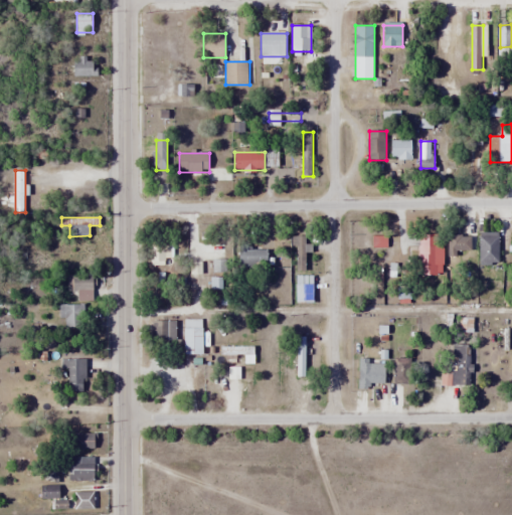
[(480,265),(499,265),(499,232),(480,232),(480,265)]
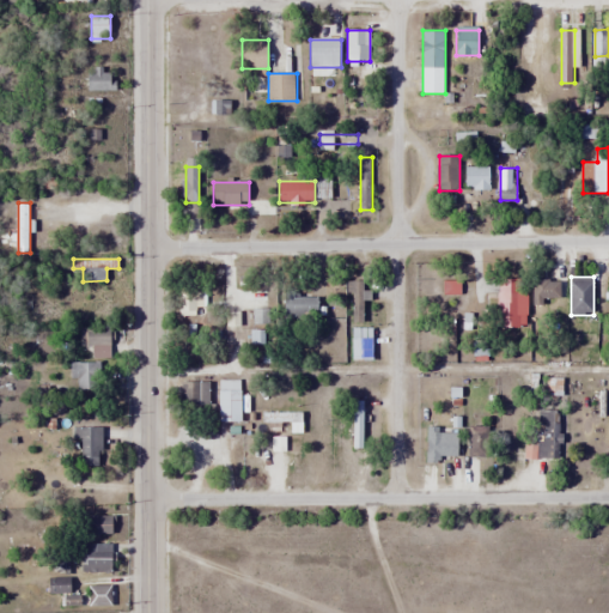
[(499,327),(528,327),(528,278),(499,278),(499,327)]
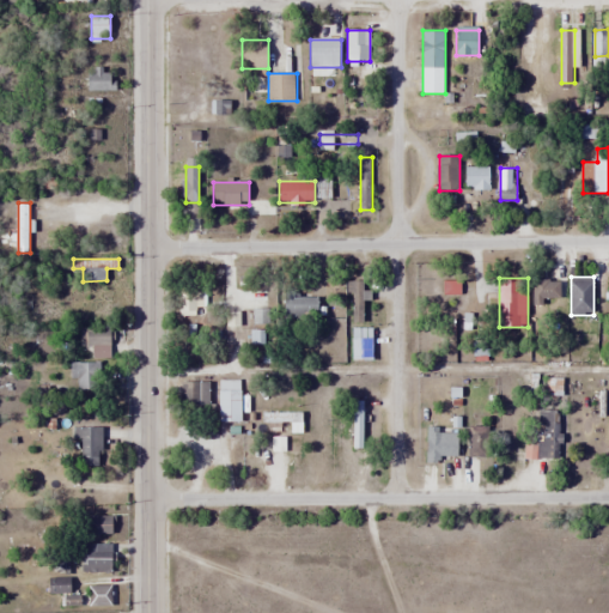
[(534,301),(561,301),(561,280),(534,280),(534,301)]
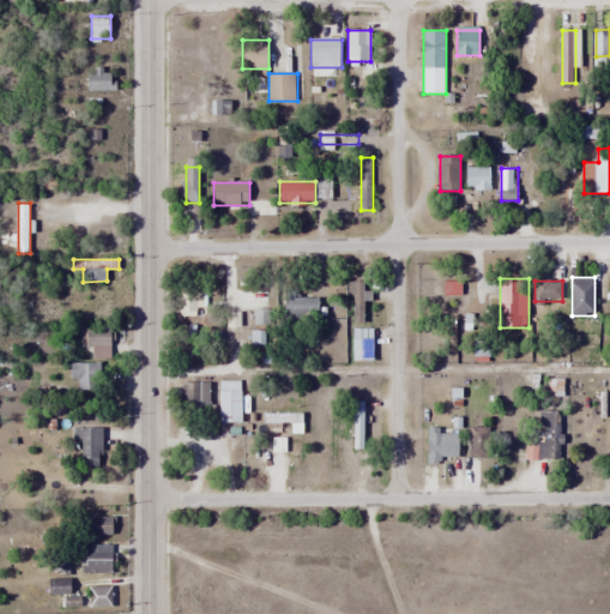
[(367,282),(350,282),(350,324),(367,324),(367,282)]
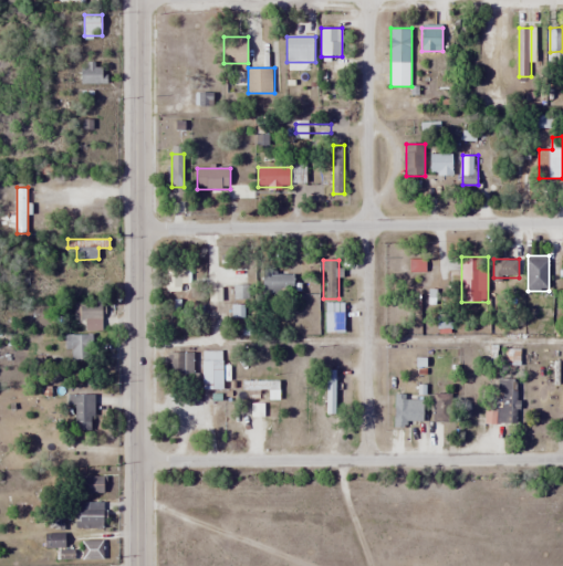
[(188,269),(166,269),(166,289),(188,289),(188,269)]
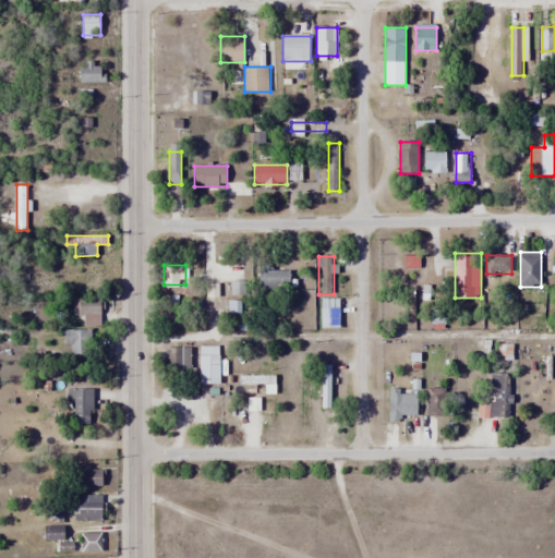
[(290,269),(260,269),(260,290),(290,290),(290,269)]
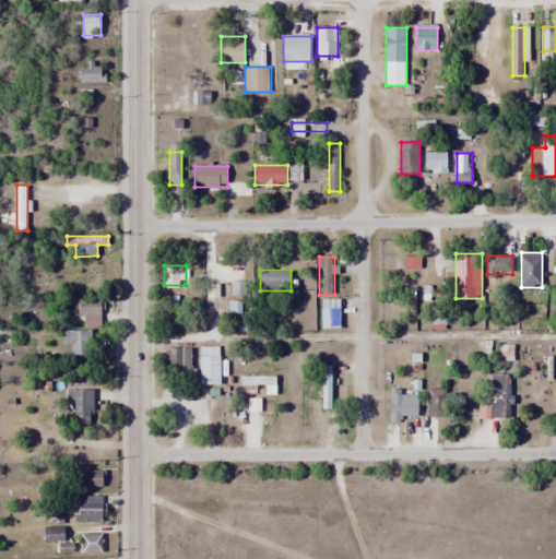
[(321,329),(341,329),(341,298),(321,298),(321,329)]
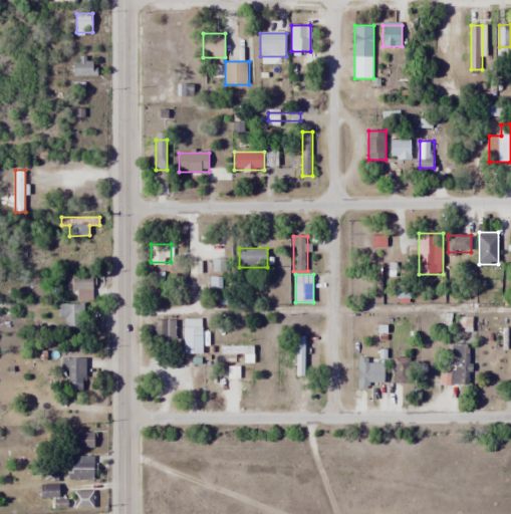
[(92,275),(72,275),(72,289),(92,289),(92,275)]
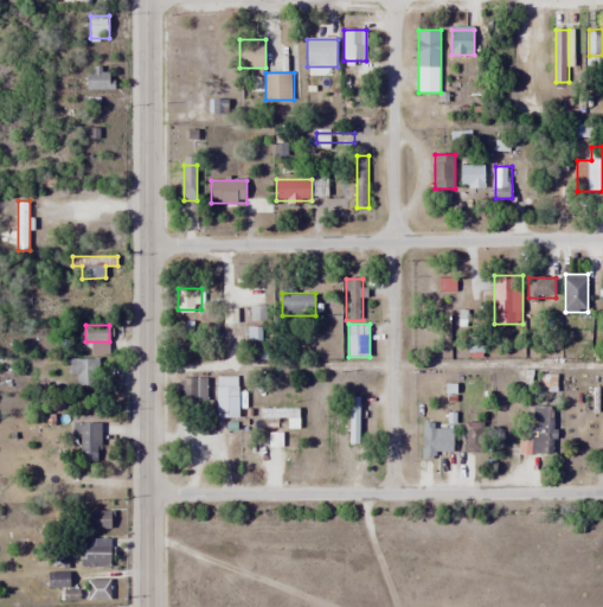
[(71,359),(71,375),(77,375),(77,388),(100,388),(100,359),(71,359)]
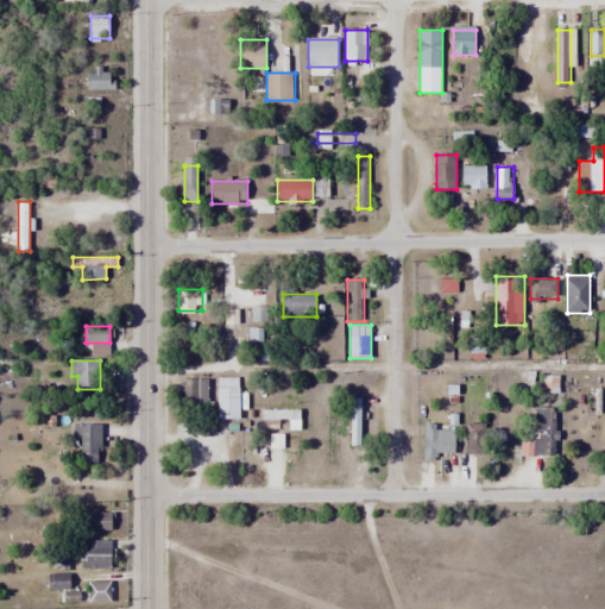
[(240,420),(240,377),(218,377),(218,420),(240,420)]
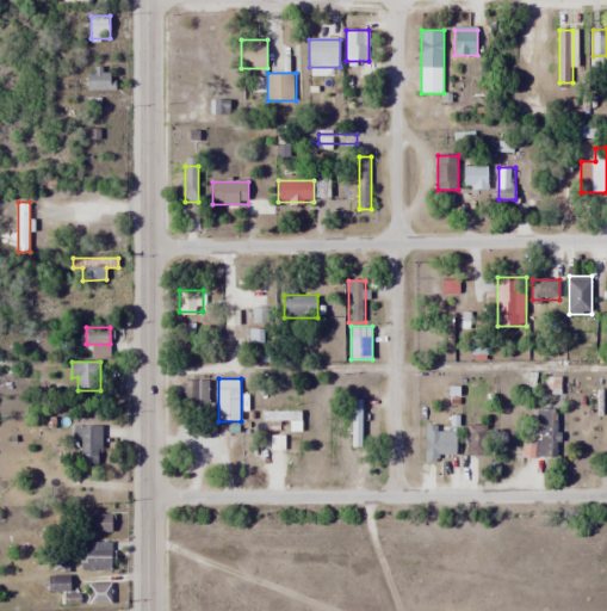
[(211,380),(181,380),(181,406),(211,406),(211,380)]
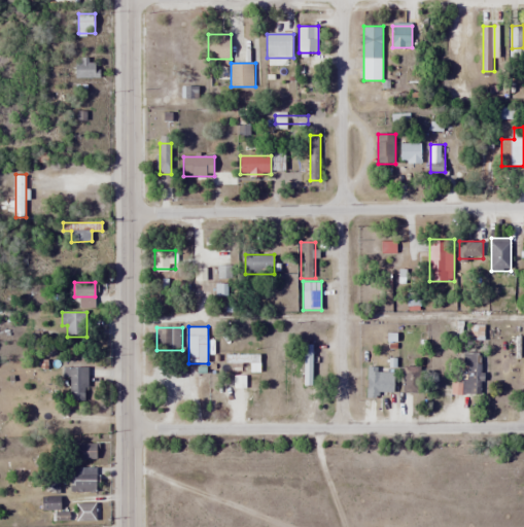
[(318,345),(308,345),(308,386),(318,386),(318,345)]
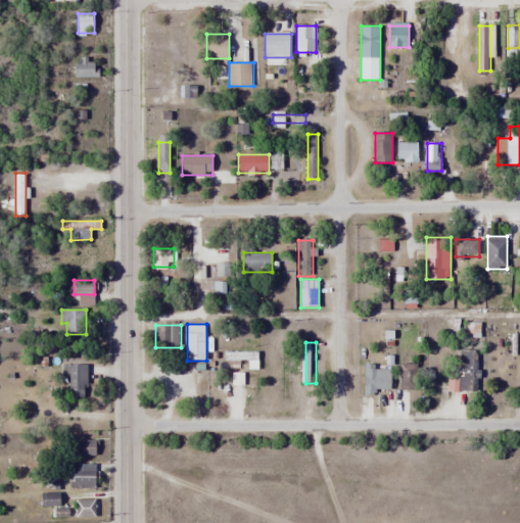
[(479,350),(460,350),(460,391),(479,391),(479,350)]
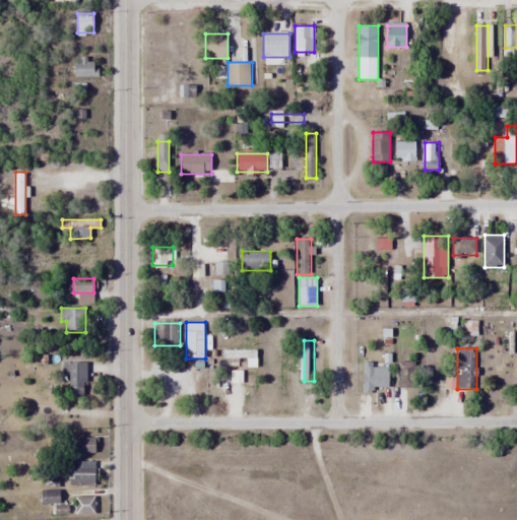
[(415,362),(398,362),(398,388),(415,388),(415,362)]
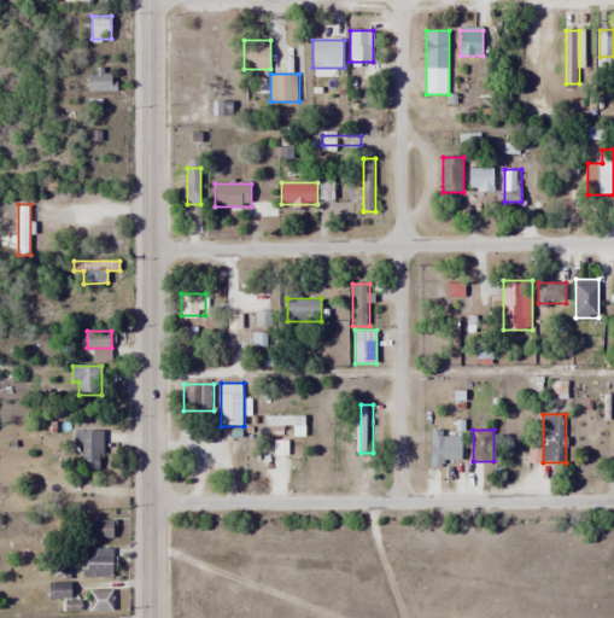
[(75,431),(75,471),(104,471),(104,431),(75,431)]
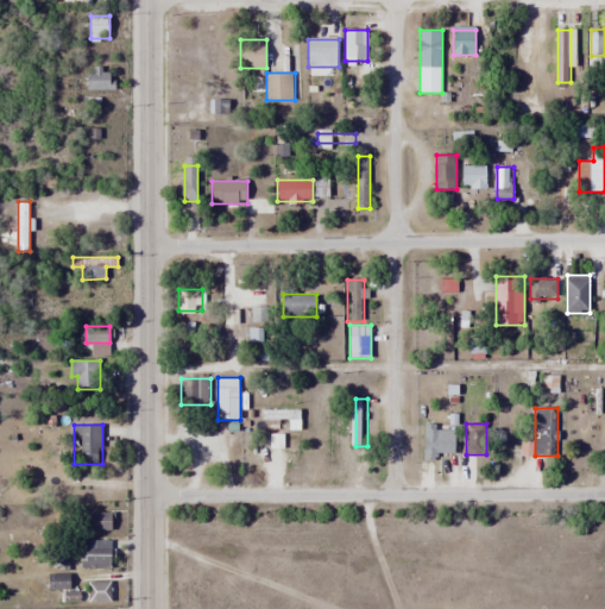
[(424,460),(439,460),(439,453),(455,453),(455,437),(440,437),(440,425),(424,425),(424,460)]
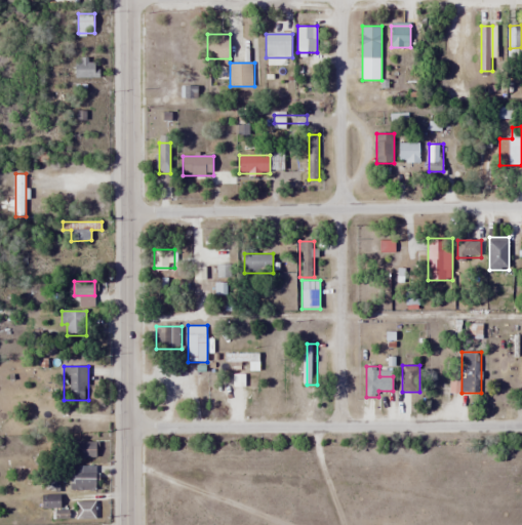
[(98,442),(73,442),(73,458),(98,458),(98,442)]
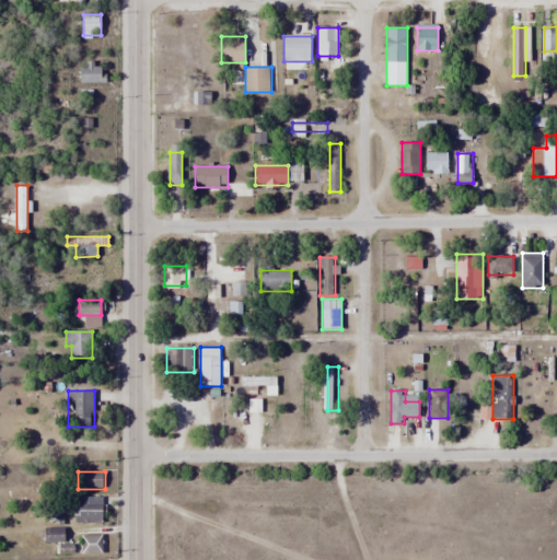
[(74,523),(104,523),(104,497),(74,497),(74,523)]
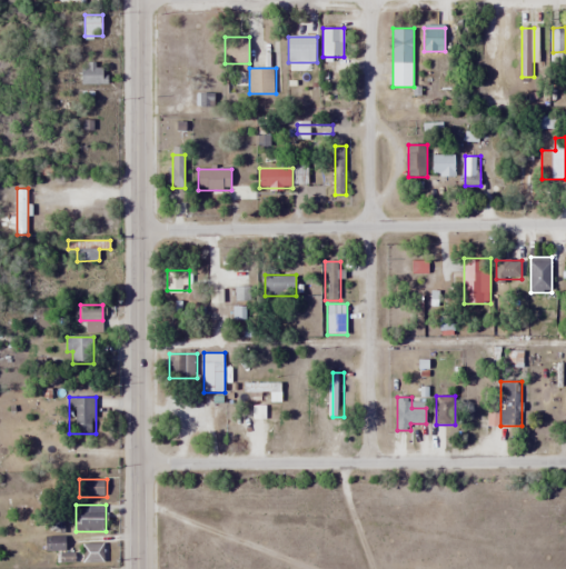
[(82,562),(106,562),(106,543),(82,543),(82,562)]
